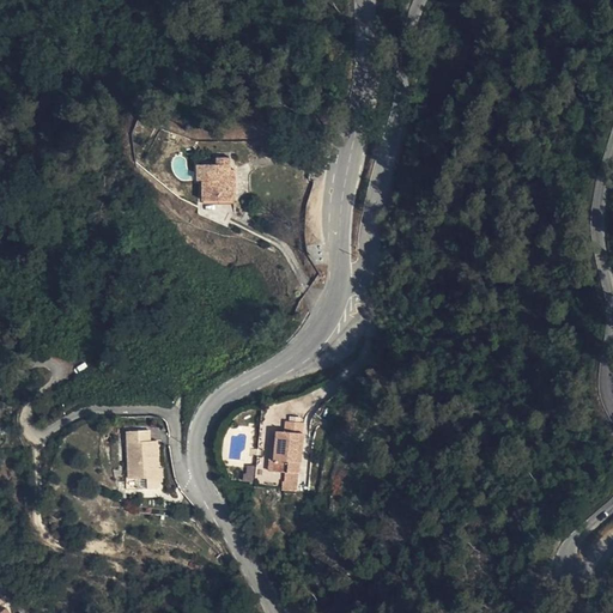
[(190,199),(218,199),(217,169),(216,156),(205,157),(204,163),(184,164),(184,180),(190,180),(190,199)]
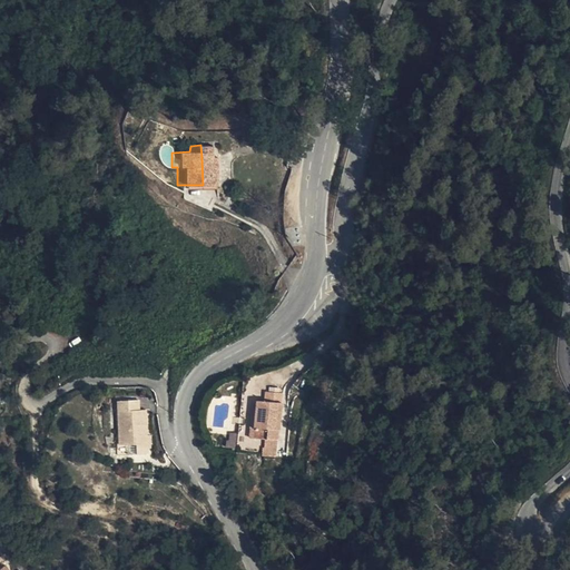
[(254,403),(251,440),(264,440),(264,457),(278,457),(284,405),(285,396),(266,394),(265,404),(254,403)]
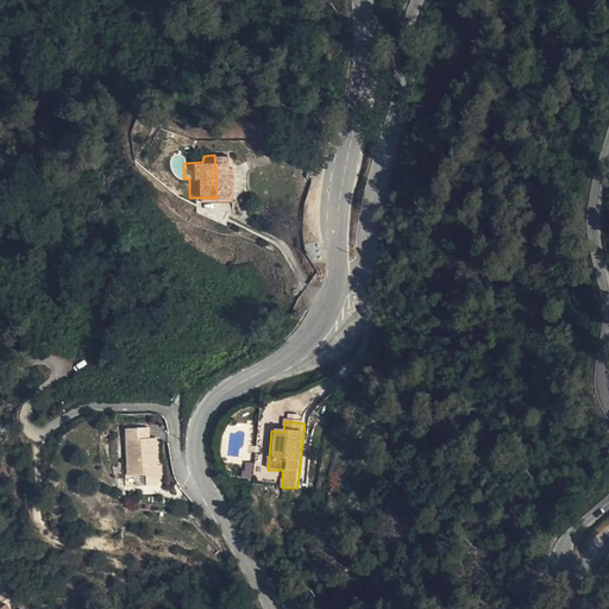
[(148,427),(130,428),(130,437),(126,437),(127,476),(145,475),(146,487),(157,485),(157,478),(156,465),(155,438),(148,438),(148,427)]
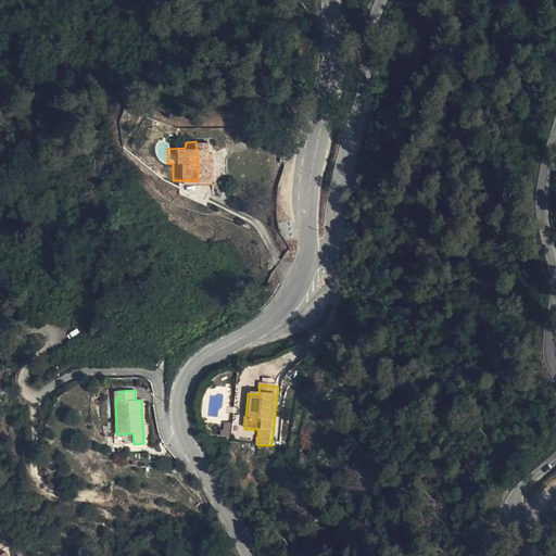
[(114,444),(134,444),(133,433),(116,434),(115,399),(118,399),(118,391),(112,391),(114,444)]
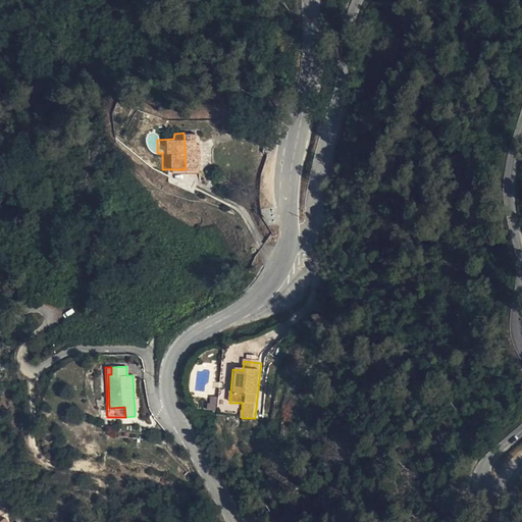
[(215,411),(217,397),(209,396),(207,410),(215,411)]
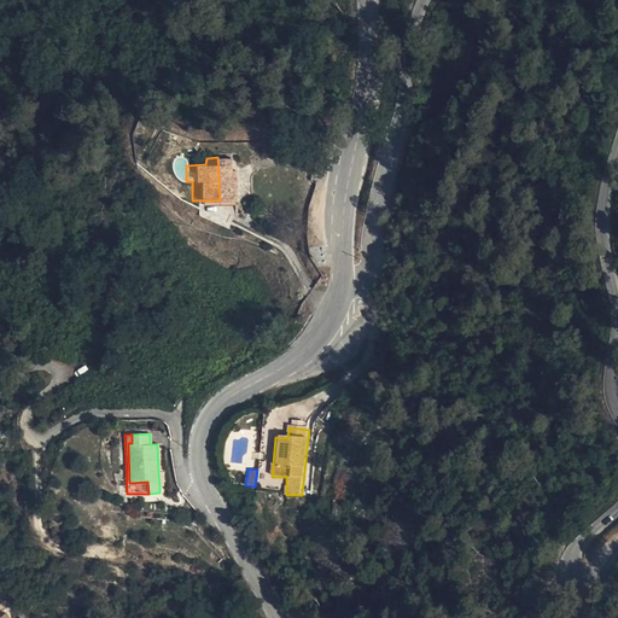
All buildings are outlined.
